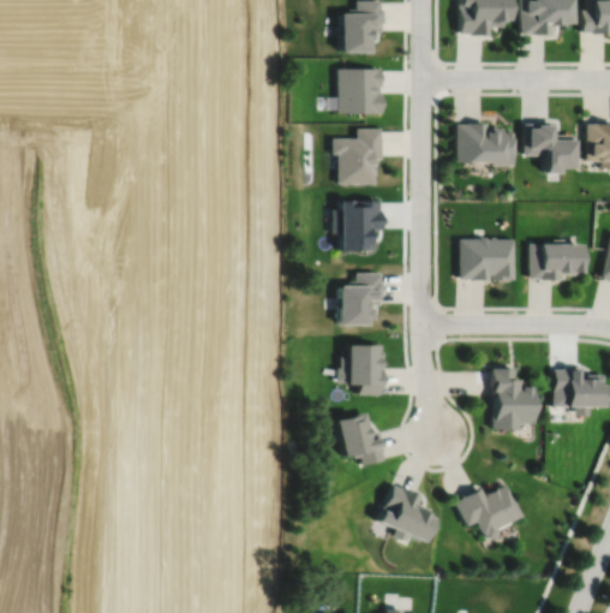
[(341,12),(341,25),(339,25),(339,35),(341,35),(341,51),(366,51),(366,52),(372,52),(372,31),(381,31),(381,22),(383,22),(383,9),(381,9),(381,0),(357,0),(357,9),(350,9),(350,12),(341,12)]
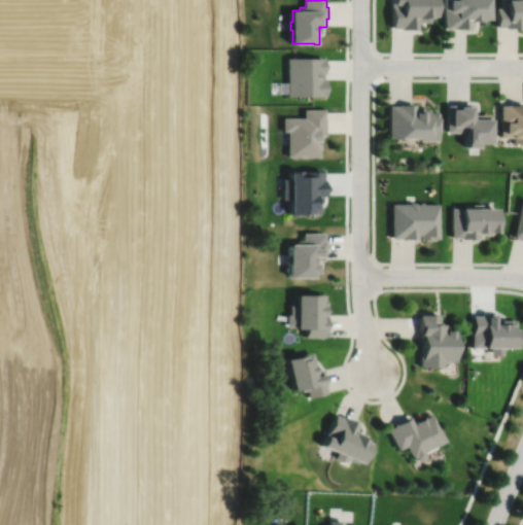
[(394,0),(394,28),(403,28),(403,29),(418,29),(418,23),(430,23),(430,16),(434,16),(434,0),(394,0)]
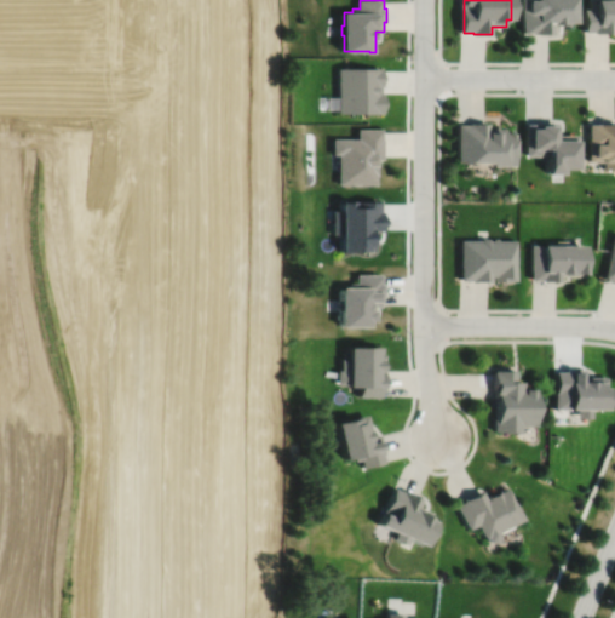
[(524,0),(524,34),(533,34),(533,35),(555,35),(555,23),(559,23),(559,27),(568,27),(568,23),(575,23),(575,0),(524,0)]
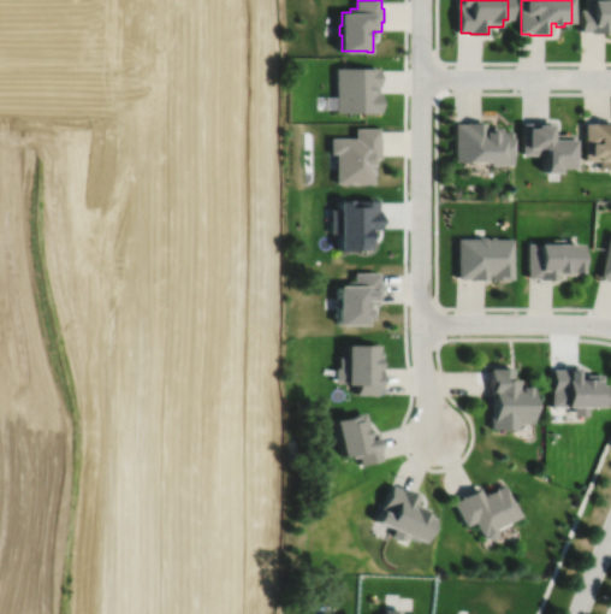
[(582,11),(582,33),(592,33),(592,35),(610,34),(610,27),(610,0),(593,0),(593,1),(589,1),(589,11),(582,11)]
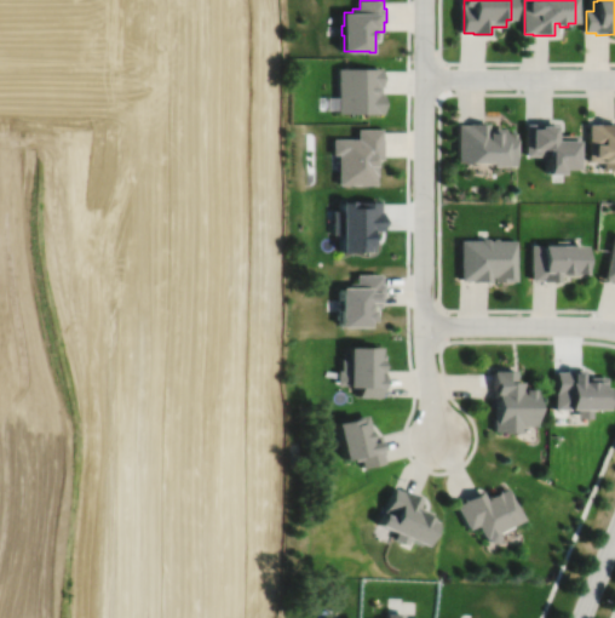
[(342,68),(342,113),(385,114),(385,92),(383,92),(383,86),(385,86),(385,69),(342,68)]
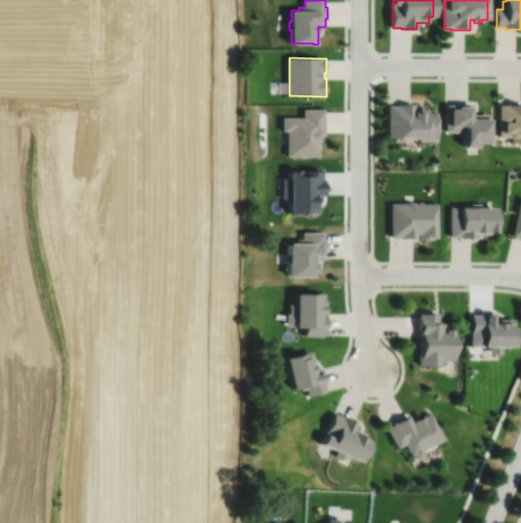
[(391,106),(391,137),(411,137),(411,139),(418,139),(418,141),(432,141),(432,136),(440,136),(440,113),(431,113),(431,109),(416,109),(416,105),(400,105),(400,106),(391,106)]
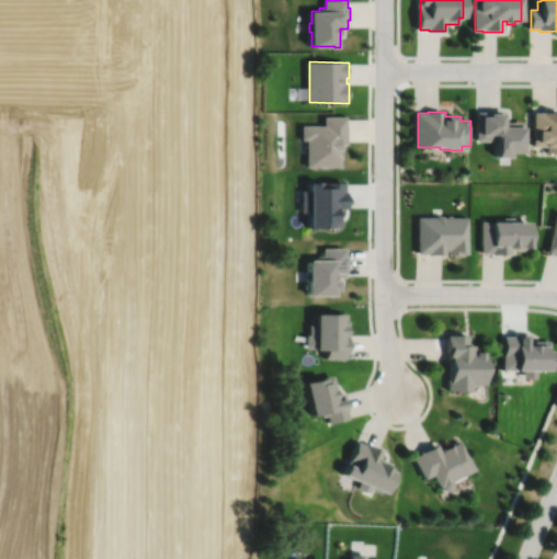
[(479,113),(479,141),(493,141),(493,148),(497,148),(497,158),(509,158),(509,153),(522,153),(522,129),(523,129),(523,124),(506,124),(504,112),(486,112),(486,113),(479,113)]
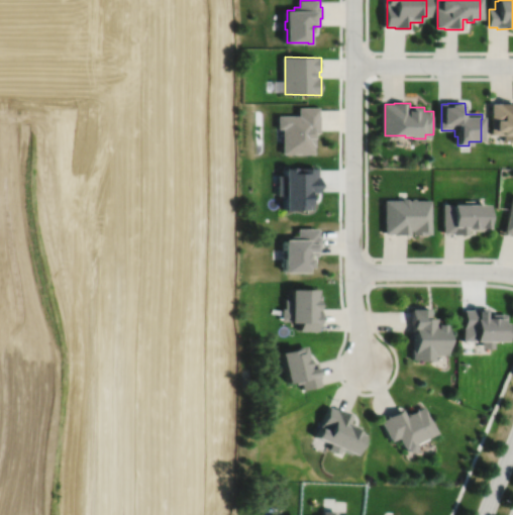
[(493,104),(493,136),(505,136),(505,142),(512,142),(512,104),(500,104),(493,104)]
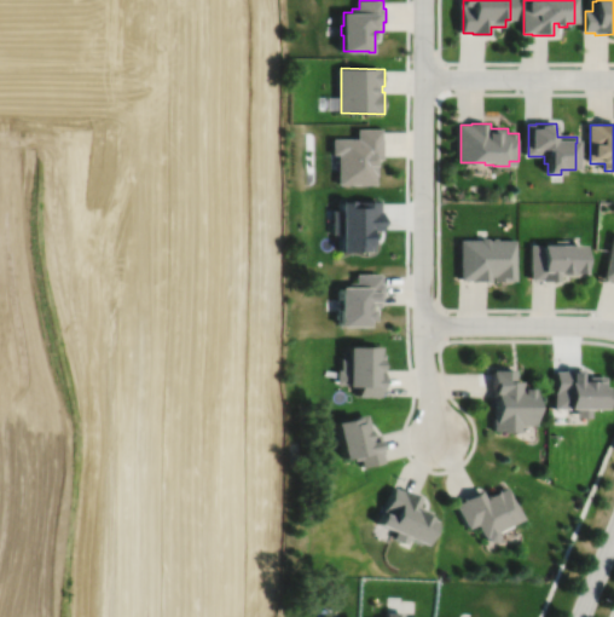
[(336,139),(336,155),(342,155),(342,185),(378,185),(378,176),(380,176),(380,161),(377,161),(377,160),(384,160),(384,139),(383,130),(360,130),(360,139),(336,139)]
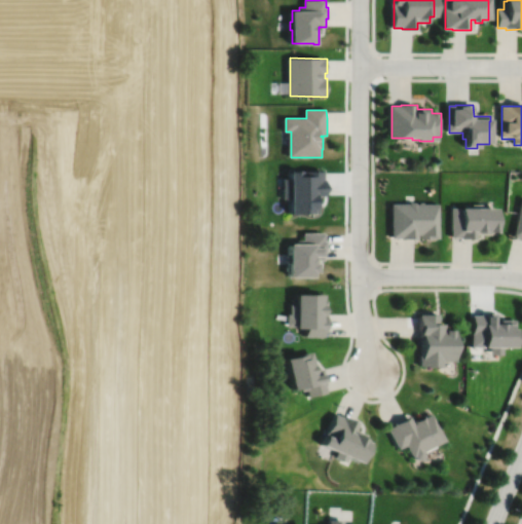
[(286,179),(286,200),(292,200),(292,214),(320,214),(320,210),(321,210),(321,202),(320,202),(320,197),(327,197),(327,180),(326,180),(326,172),(292,172),(292,179),(286,179)]
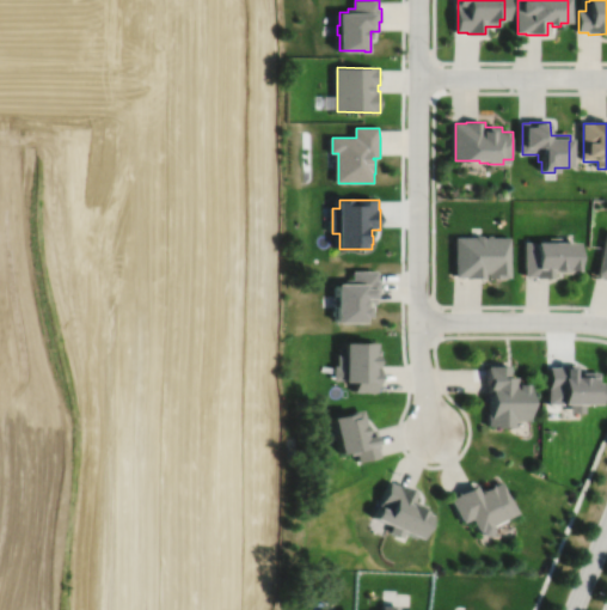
[(457,238),(457,278),(467,278),(467,280),(488,280),(488,274),(490,274),(490,280),(503,280),(503,279),(513,279),(513,238),(495,238),(495,237),(490,237),(490,238),(486,238),(485,237),(478,236),(477,238),(457,238)]
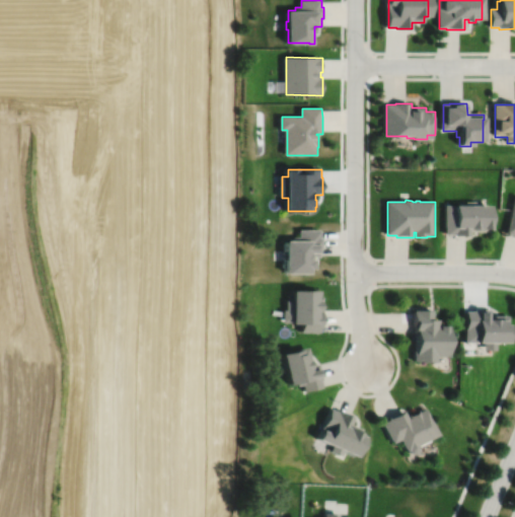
[(448,206),(448,235),(456,235),(456,236),(471,236),(471,232),(492,232),(492,230),(493,230),(493,206),(479,206),(479,203),(468,203),(468,206),(448,206)]
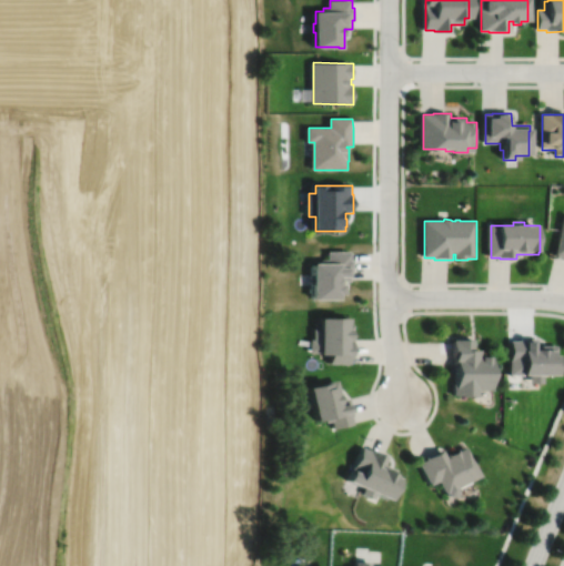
[(314,264),(314,301),(340,301),(340,295),(344,295),(344,285),(342,285),(342,282),(352,282),(352,273),(353,273),(353,261),(352,261),(352,252),(330,252),(330,261),(323,261),(323,264),(314,264)]
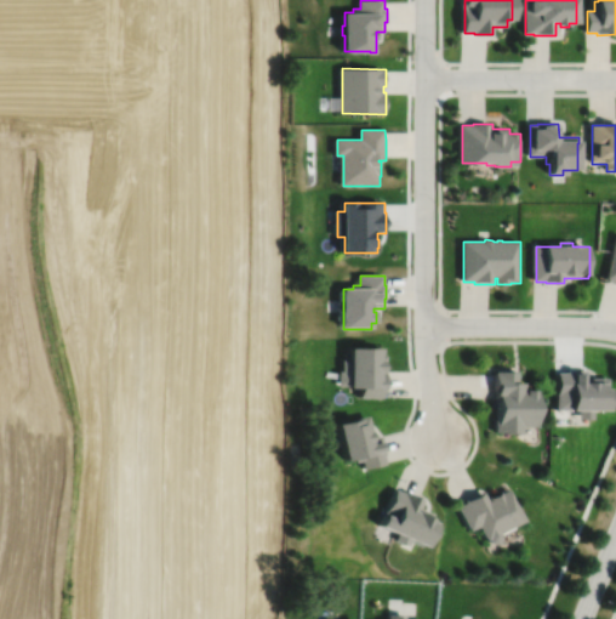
[(352,348),(352,362),(346,362),(346,373),(342,373),(342,387),(352,387),(352,390),(363,390),(363,399),(385,399),(385,390),(387,390),(387,370),(383,370),(383,364),(386,364),(386,348),(352,348)]
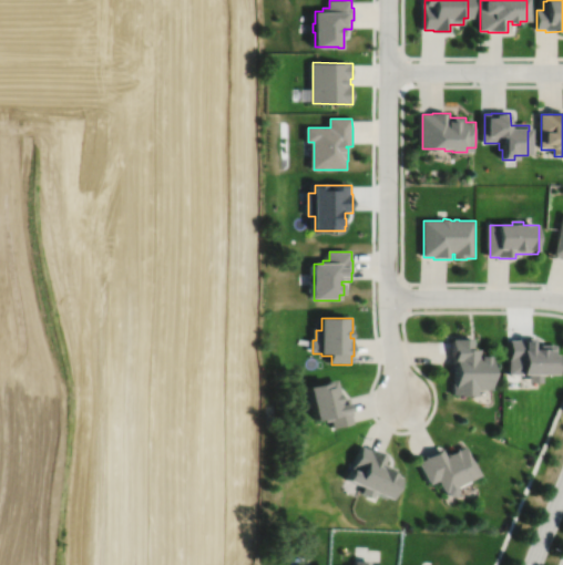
[(454,339),(454,341),(453,341),(453,359),(456,359),(456,366),(457,366),(457,384),(454,384),(454,397),(468,397),(468,398),(480,398),(480,390),(493,391),(493,357),(481,357),(481,350),(474,350),(474,339),(454,339)]
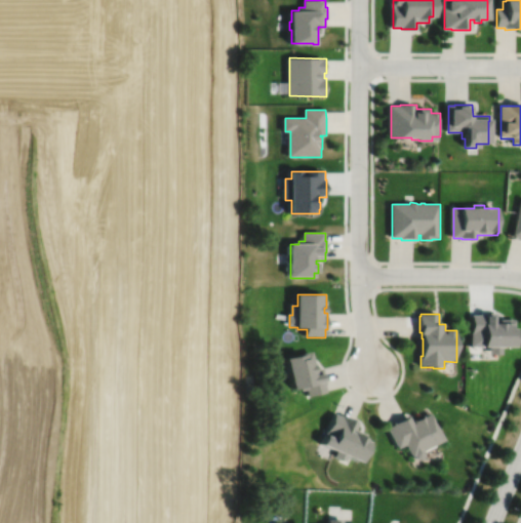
[(474,316),(474,348),(491,348),(491,356),(504,356),(504,348),(517,348),(517,320),(497,320),(497,315),(482,315),(482,316),(474,316)]
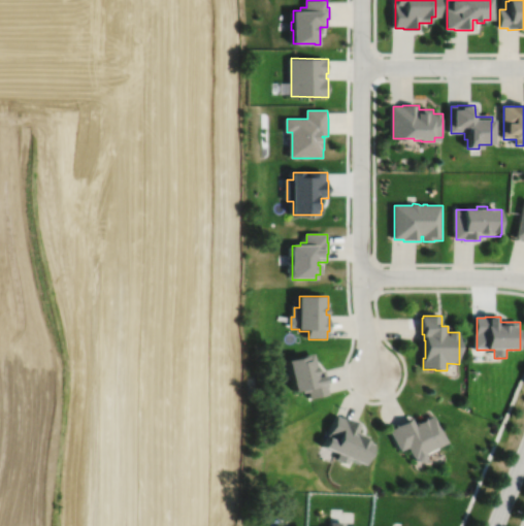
[(289,361),(297,393),(304,391),(304,394),(309,393),(312,400),(329,395),(328,388),(329,388),(325,371),(320,373),(316,355),(289,361)]
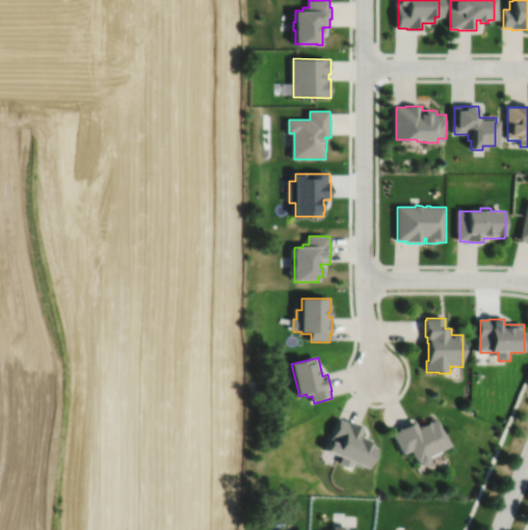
[(430,456),(453,444),(440,418),(432,422),(431,420),(422,425),(423,427),(421,428),(417,420),(401,428),(402,429),(395,433),(405,454),(413,450),(419,461),(421,460),(423,464),(426,465),(430,462),(432,459),(430,456)]
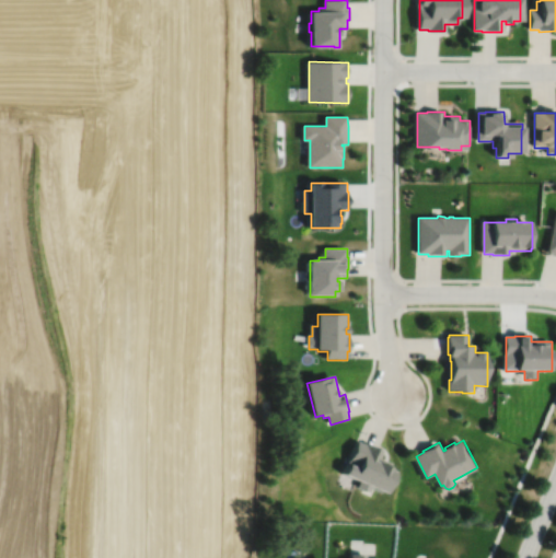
[(359,443),(345,473),(347,473),(346,475),(359,480),(360,478),(362,479),(359,486),(371,490),(373,485),(386,490),(396,469),(392,467),(394,463),(382,457),(384,452),(368,444),(367,446),(359,443)]
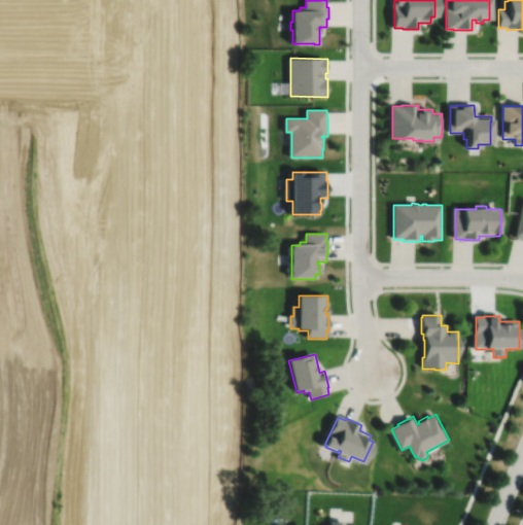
All buildings are outlined.
